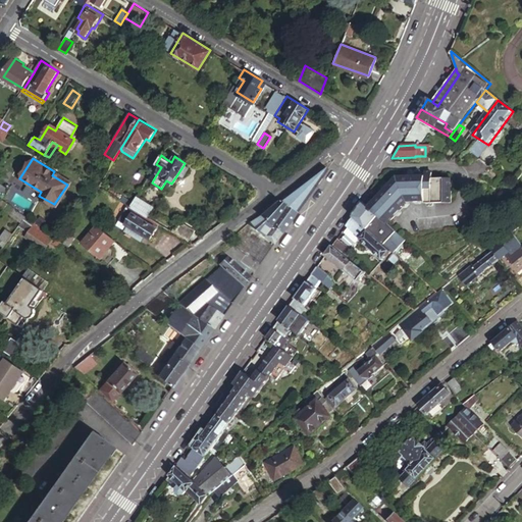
[(161,167),(156,164),(148,177),(153,180),(161,167)]
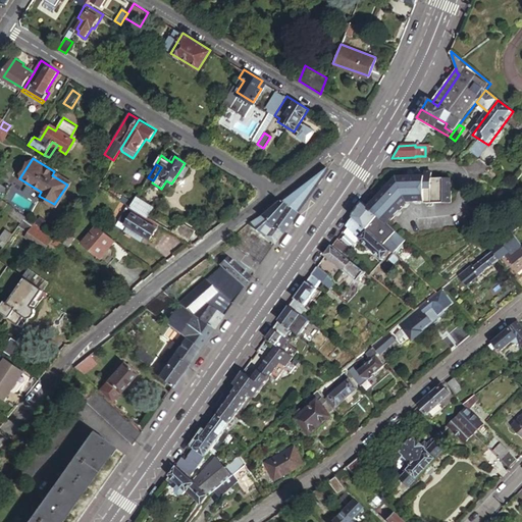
[(280,201),(294,213),(325,170),(321,164),(277,198),(280,201)]
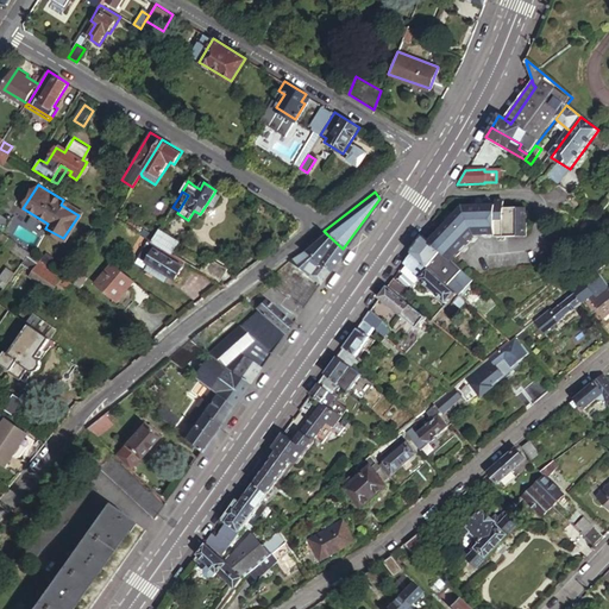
[(214,193),(207,203),(211,206),(218,195),(214,193)]
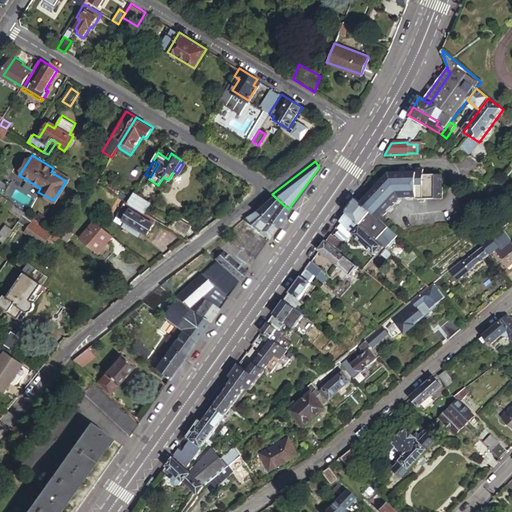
[(375,187),(361,203),(379,219),(400,197),(414,197),(414,200),(441,201),(442,175),(425,175),(425,170),(416,170),(416,172),(390,171),(381,180),(379,178),(373,185),(375,187)]
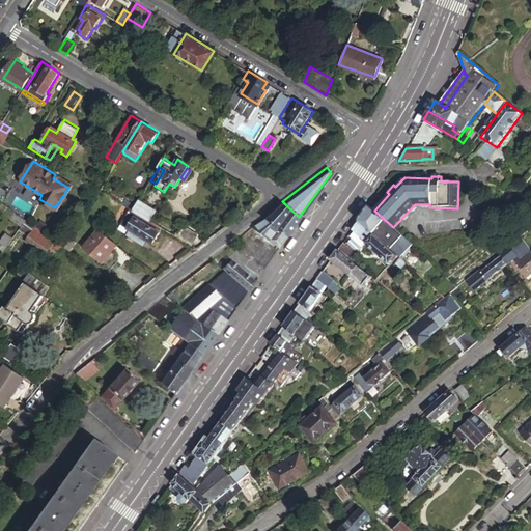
[(123,199),(120,203),(129,207),(132,210),(134,205),(123,199)]
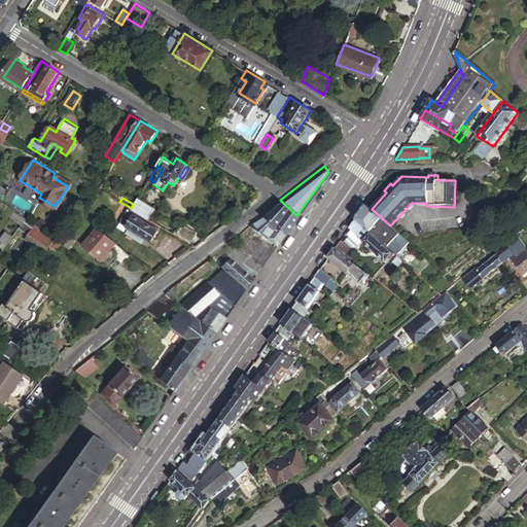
[(153,208),(137,199),(133,204),(131,208),(139,213),(147,218),(153,208)]
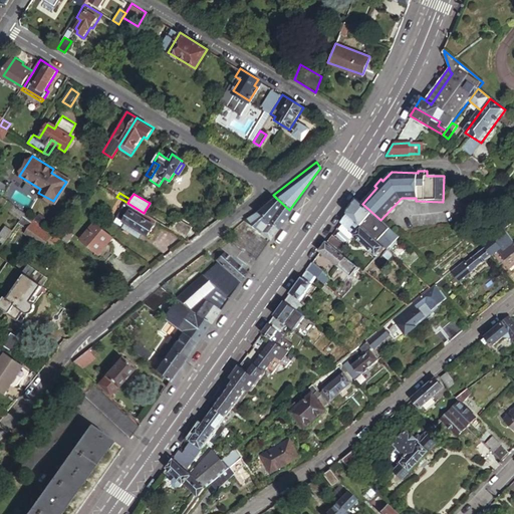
[(273,195),(255,209),(263,216),(276,198),(273,195)]
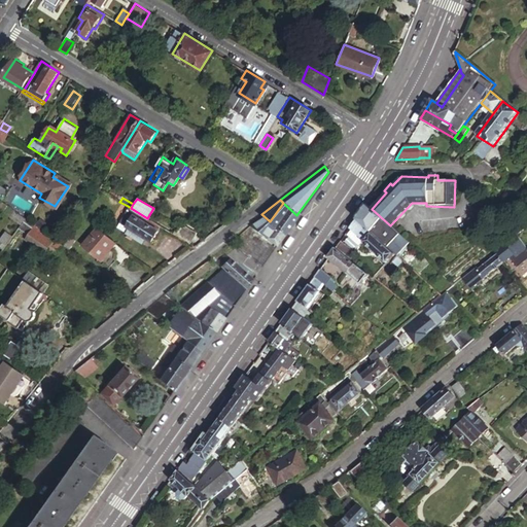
[(128,206),(119,202),(116,207),(124,211),(128,206)]
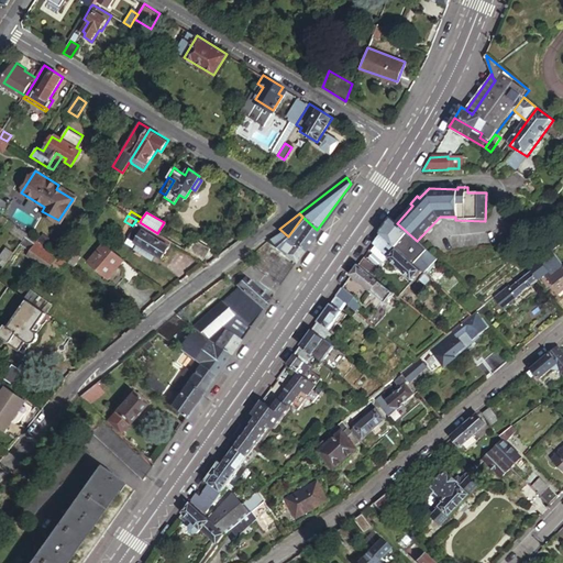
[(290,242),(301,251),(317,230),(302,217),(288,236),(285,239),(290,242)]
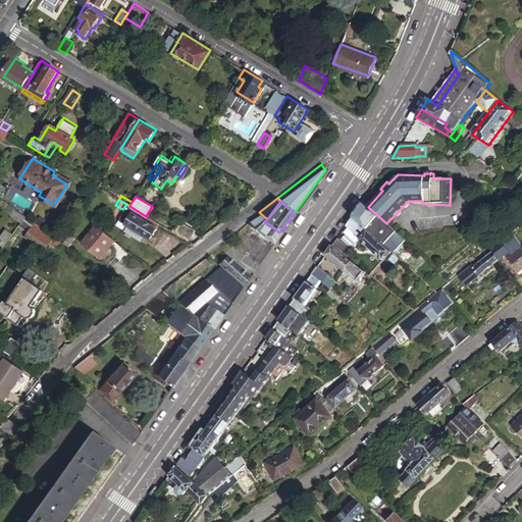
[(368,207),(362,202),(358,208),(353,216),(384,243),(386,241),(405,240),(386,223),(368,207)]
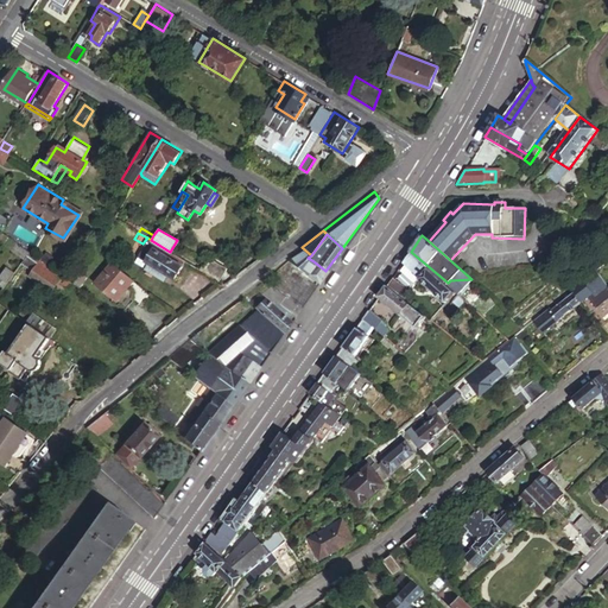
[(23,259),(29,251),(7,236),(2,242),(8,247),(11,248),(10,249),(23,259)]
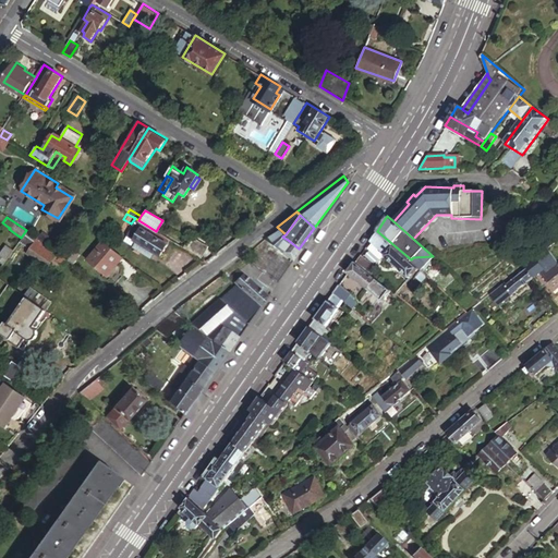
[(135,218),(131,223),(126,231),(122,238),(129,243),(132,239),(137,230),(140,227),(145,229),(147,226),(138,220),(135,218)]
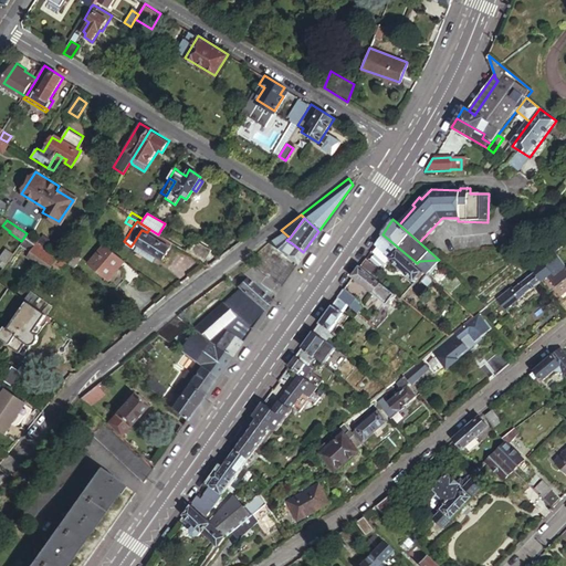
[(168,247),(170,242),(158,234),(149,229),(147,232),(168,247)]
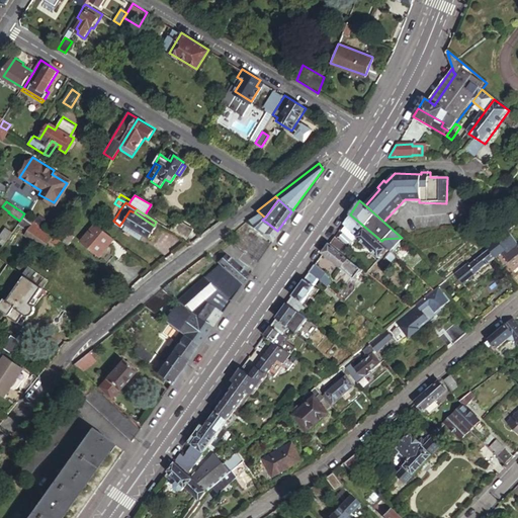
[(127,213),(122,222),(124,223),(141,234),(147,237),(154,226),(135,212),(130,210),(127,213)]
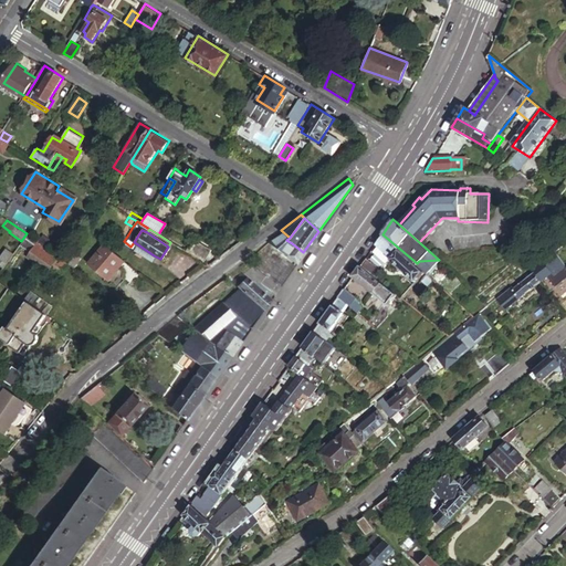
[(271,237),(266,240),(279,252),(283,254),(292,243),(286,240),(290,238),(281,230),(271,237)]
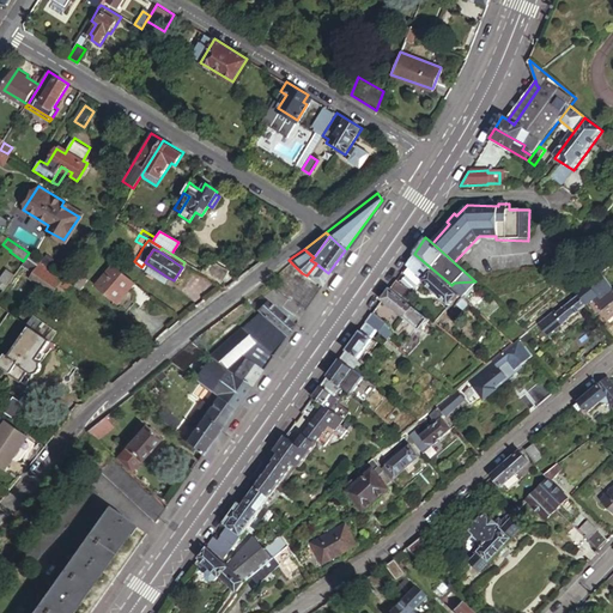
[(34,272),(41,262),(29,253),(23,261),(22,263),(34,272)]
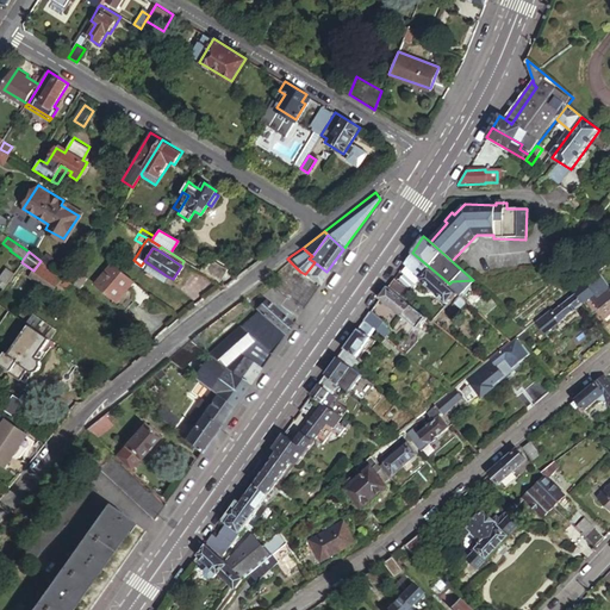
[(449,284),(412,253),(405,262),(408,265),(423,277),(452,300),(459,292),(449,284)]
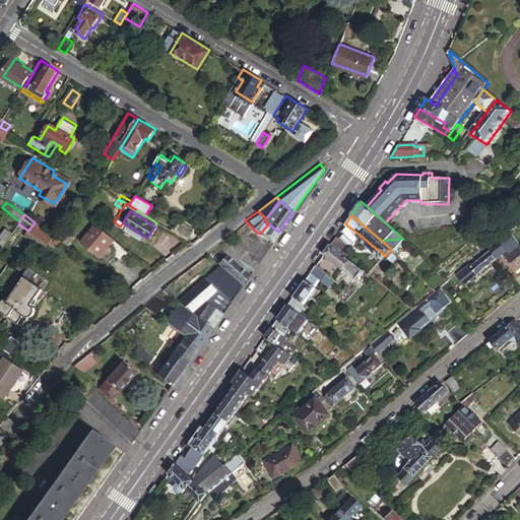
[(172,232),(186,240),(193,229),(179,219),(174,228),(172,232)]
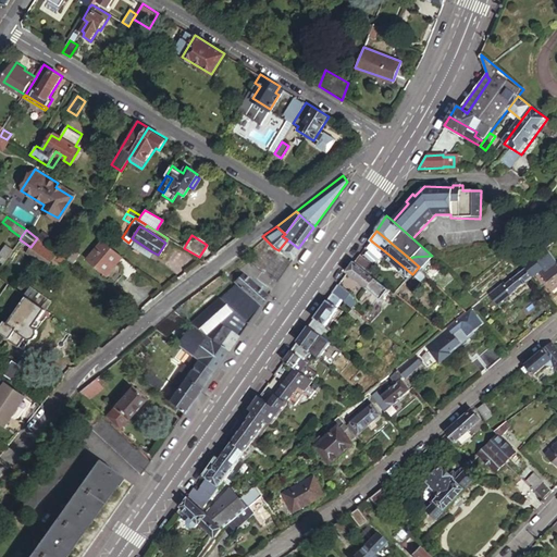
[(262,236),(260,238),(272,250),(274,248),(262,236)]
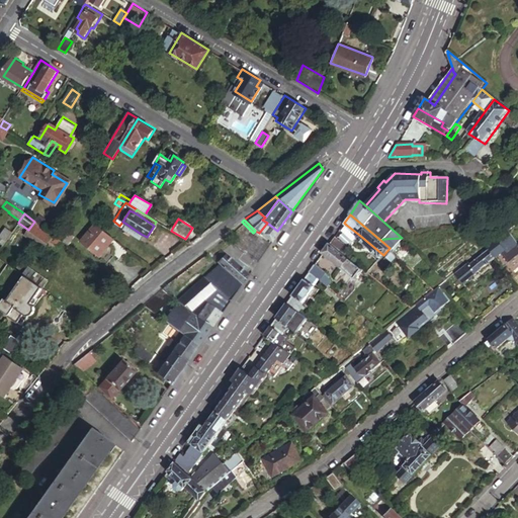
[(47,243),(53,235),(34,222),(28,230),(25,234),(45,247),(47,243)]
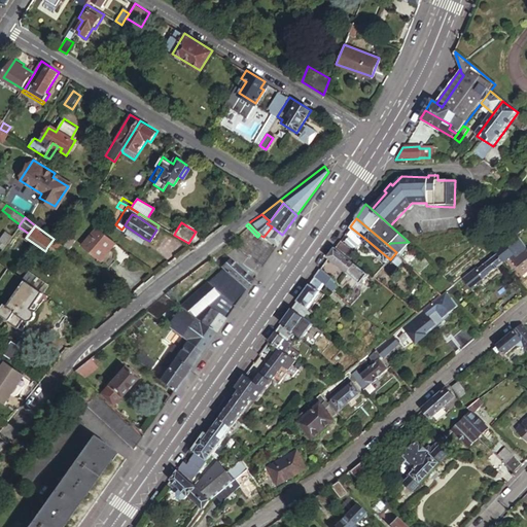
[(246,225),(245,226),(255,238),(259,241),(273,249),(257,237),(246,225)]
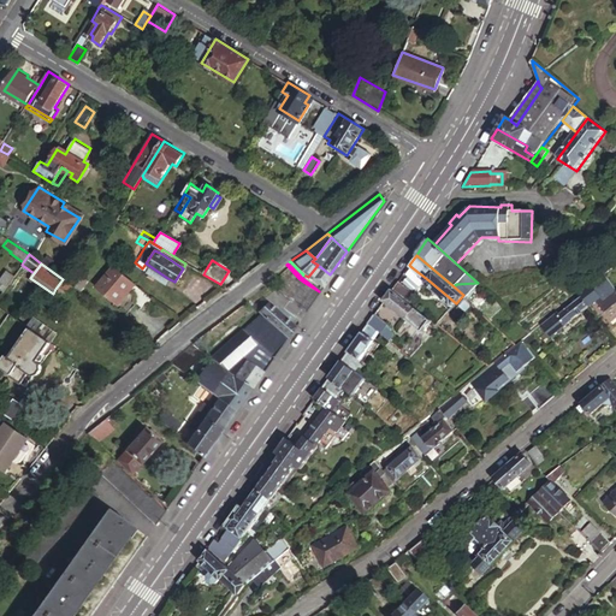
[(117,303),(135,284),(113,265),(96,283),(117,303)]
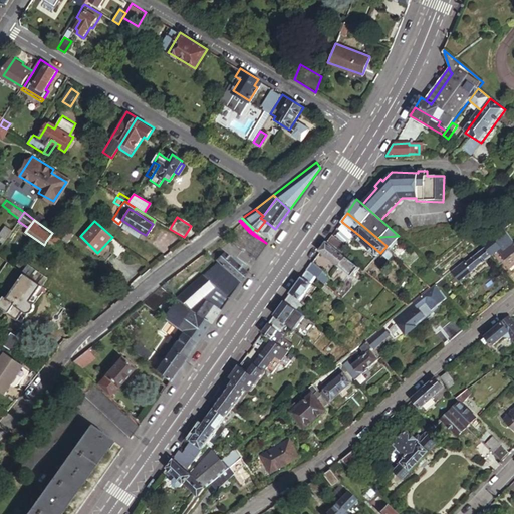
[(140,232),(123,221),(119,226),(137,237),(140,232)]
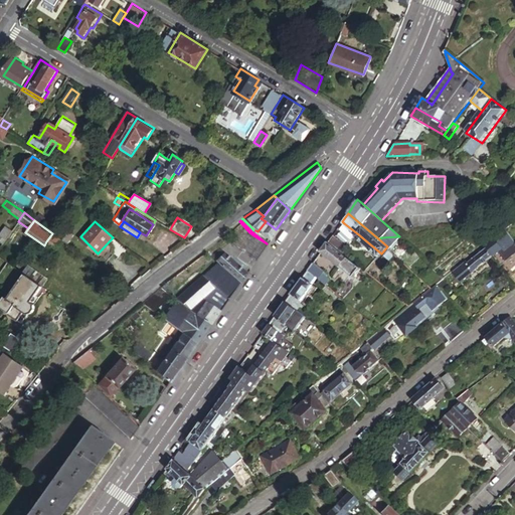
[(239,221),(225,233),(253,262),(267,243),(253,235),(249,232),(239,221)]
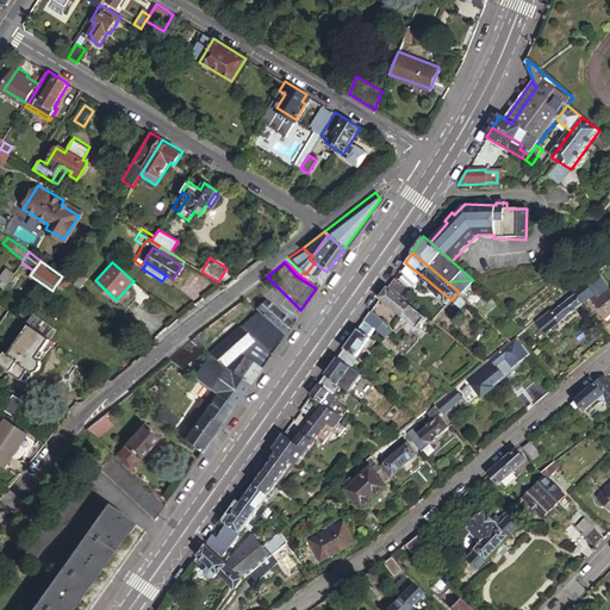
[(313,282),(317,285),(327,272),(315,262),(305,274),(313,282)]
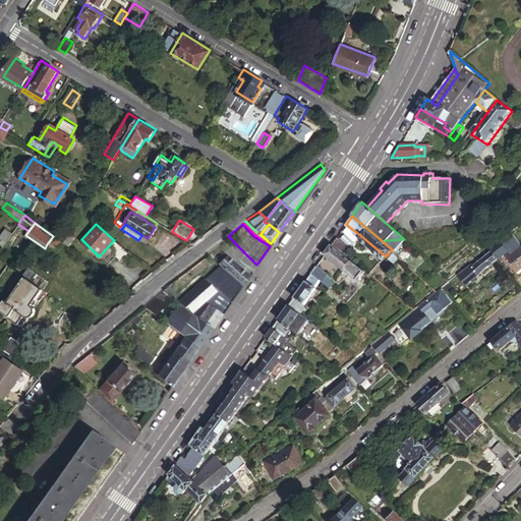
[(361,236),(348,226),(344,231),(357,241),(361,236)]
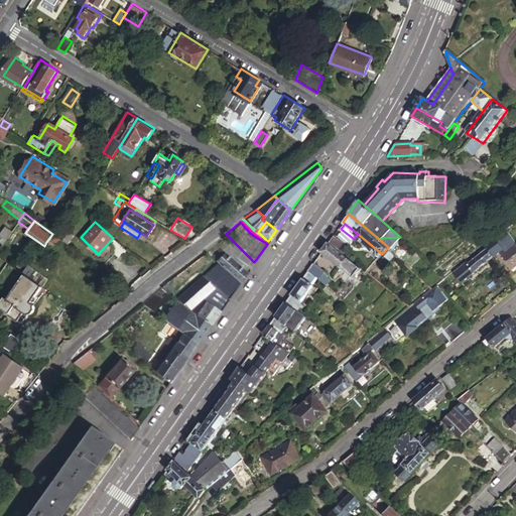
[(4,239),(5,240),(11,232),(5,228),(0,234),(0,236),(0,237),(0,242),(1,244),(4,239)]
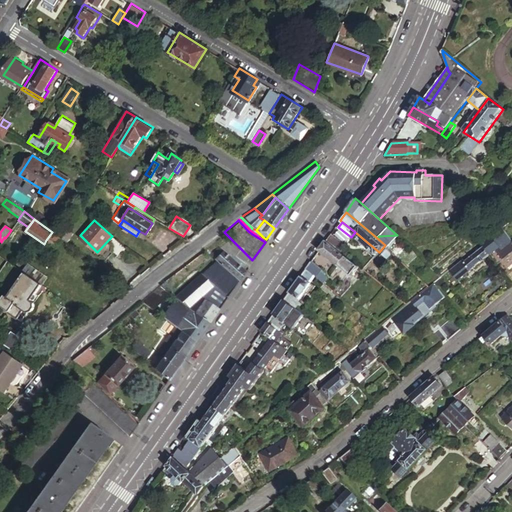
[(511,242),(499,227),(477,245),(479,247),(487,256),(499,246),(508,257),(511,253),(511,250),(509,247),(511,244),(511,242)]
